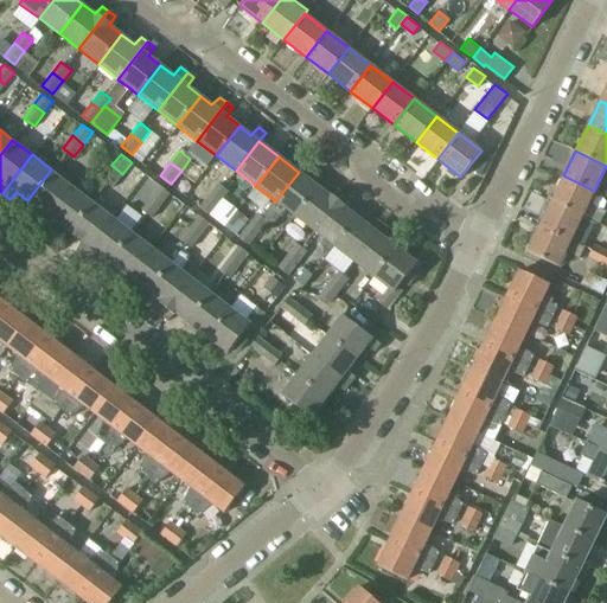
[(257,211),(250,220),(261,229),(268,220),(273,224),(285,209),(295,217),(318,187),(312,183),(305,178),(311,168),(304,162),(296,171),(299,172),(275,201),(274,200),(262,216),(257,211)]
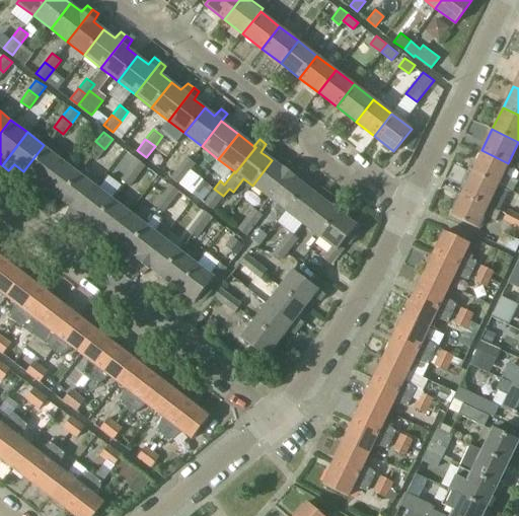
[(95,141),(87,153),(96,159),(104,149),(95,141)]
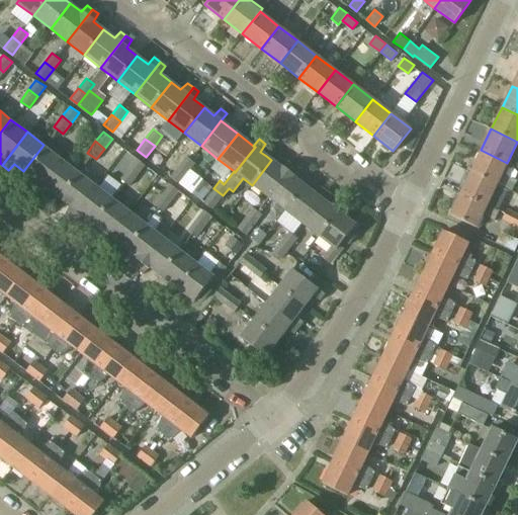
[(44,145),(23,171),(35,180),(30,187),(35,190),(61,158),(44,145)]
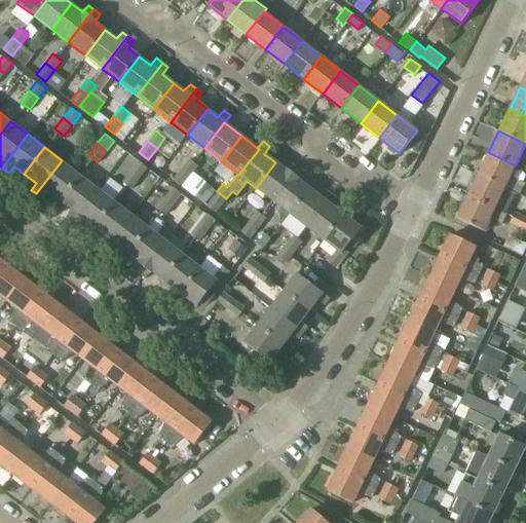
[(488,152),(478,174),(504,187),(510,175),(515,165),(488,152)]
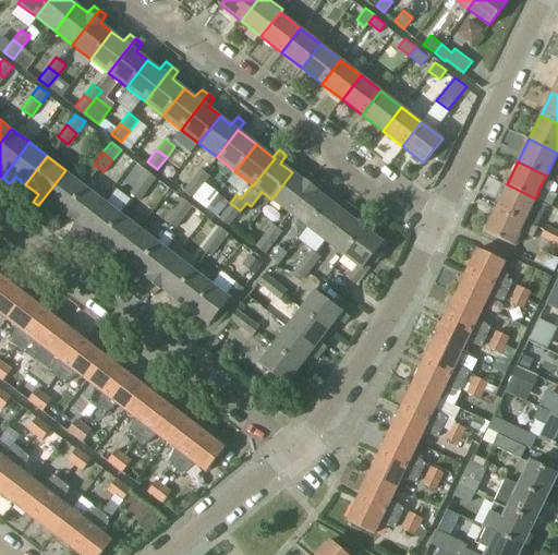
[(205,182),(210,175),(201,167),(193,178),(203,184),(205,182)]
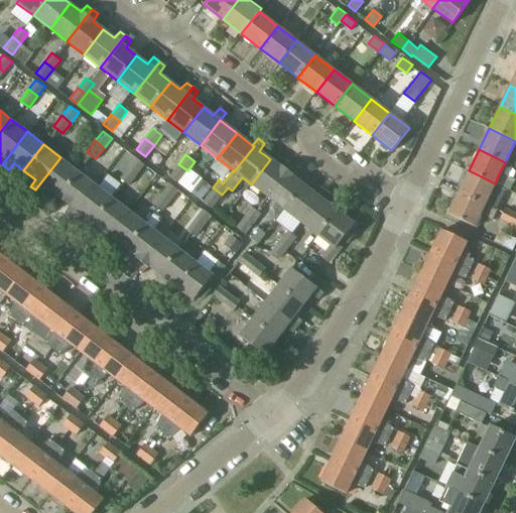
[(145,163),(136,156),(128,166),(137,173),(145,163)]
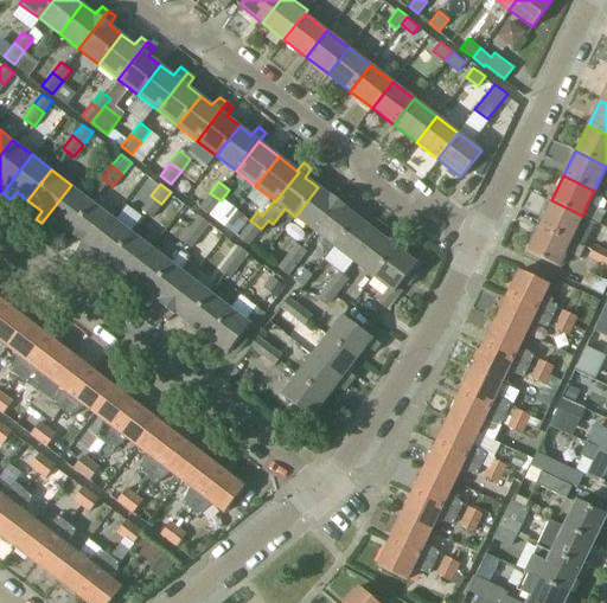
[(71,185),(42,223),(49,229),(56,222),(66,231),(90,200),(71,185)]
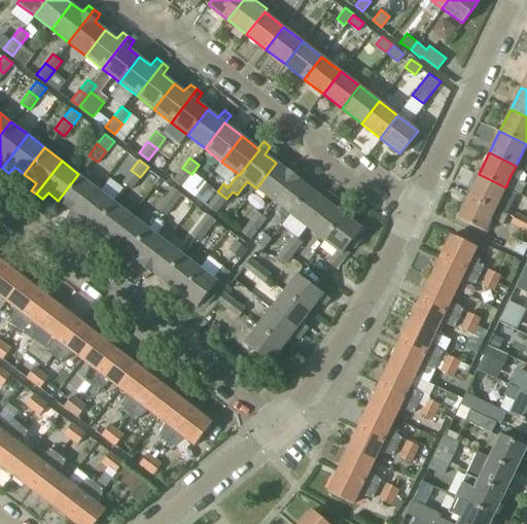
[(276,163),(256,188),(273,202),(299,169),(292,164),(285,170),(276,163)]
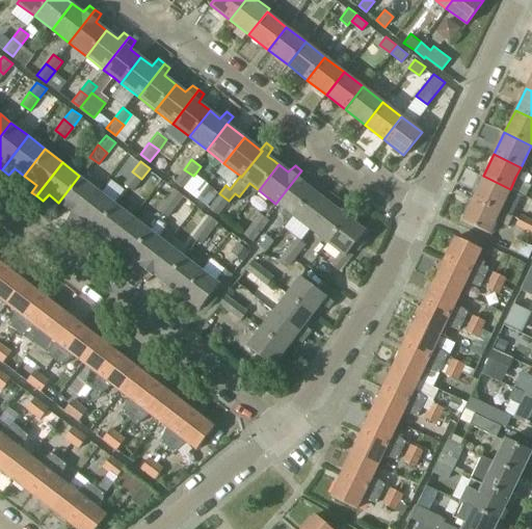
[(175,180),(185,187),(193,176),(184,169),(175,180)]
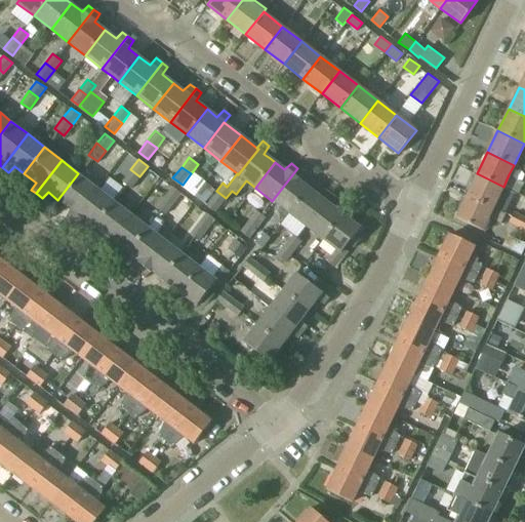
[(297,168),(272,201),(289,214),(309,189),(306,186),(297,179),(303,171),(297,168)]
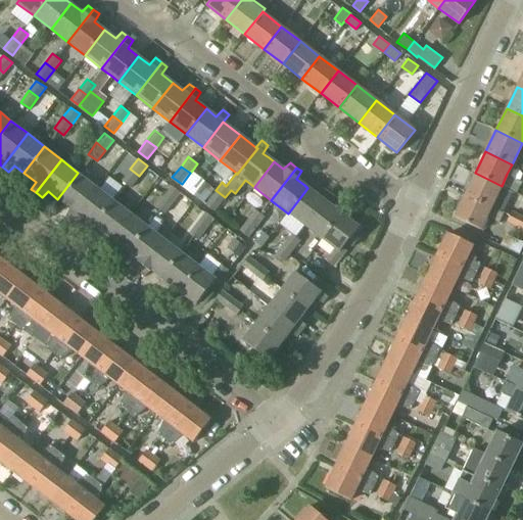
[(130,169),(122,180),(131,187),(139,176),(130,169)]
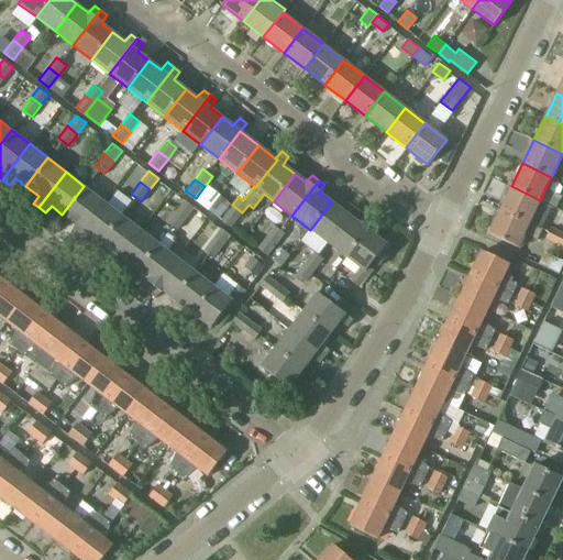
[(220,195),(207,184),(205,186),(196,198),(210,209),(220,195)]
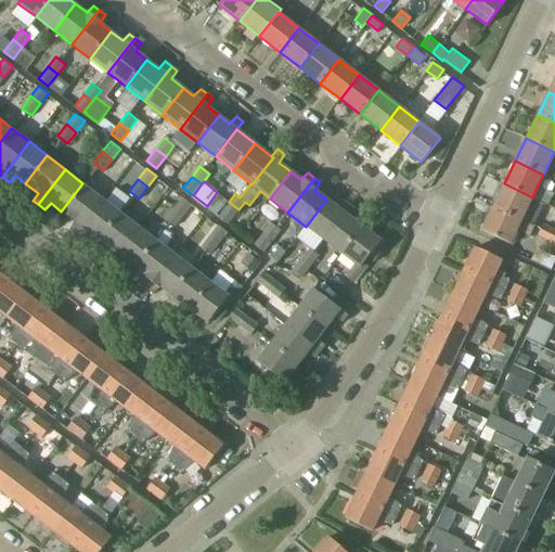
[(82,183),(61,212),(73,220),(68,228),(74,232),(101,196),(82,183)]
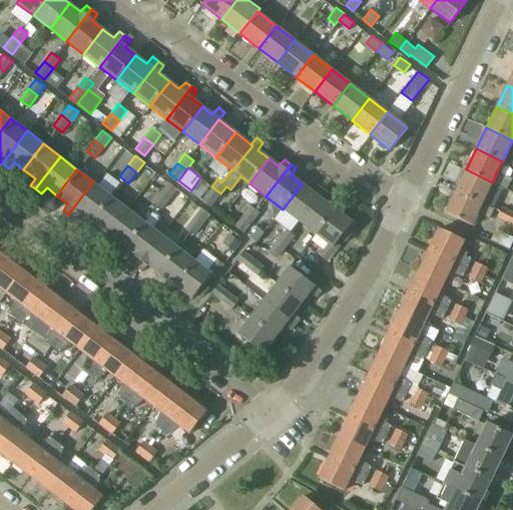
[(466,169),(456,190),(493,209),(498,198),(486,193),(492,182),(466,169)]
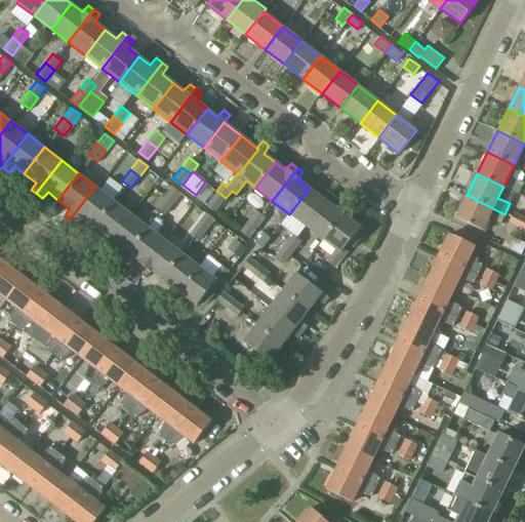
[(213,189),(205,182),(196,195),(204,201),(213,189)]
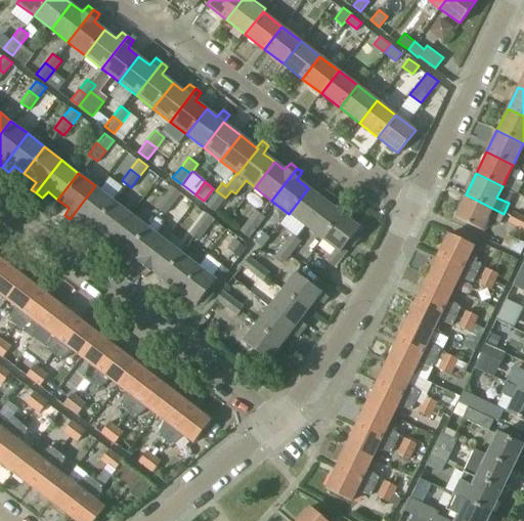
[(95,185),(70,219),(76,224),(82,218),(91,225),(113,199),(95,185)]
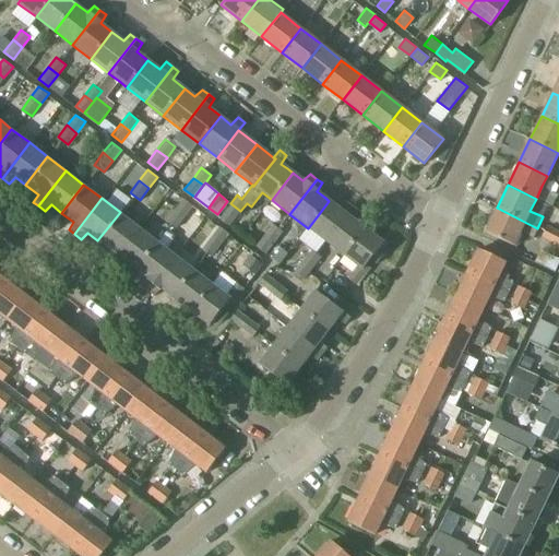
[(193,204),(183,198),(175,208),(185,215),(193,204)]
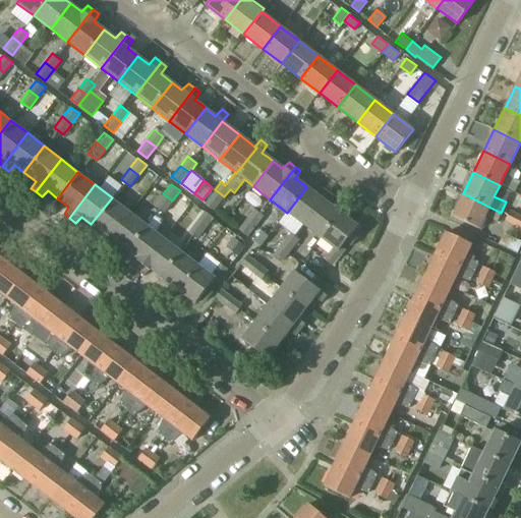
[(306,187),(287,213),(303,226),(329,193),(323,187),(315,194),(306,187)]
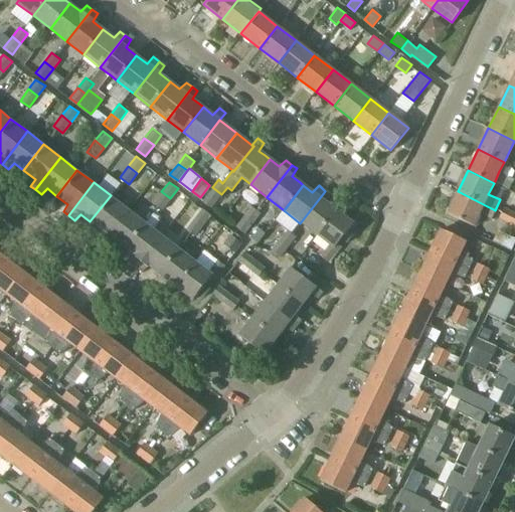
[(221,194),(212,187),(203,199),(212,207),(221,194)]
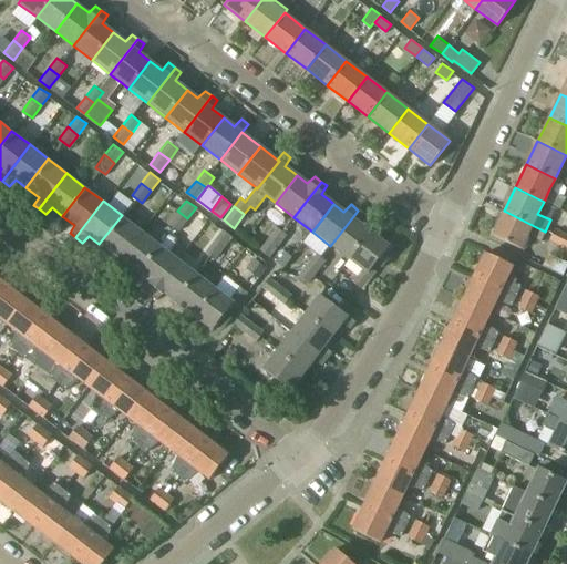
[(177,211),(168,223),(178,231),(187,218),(177,211)]
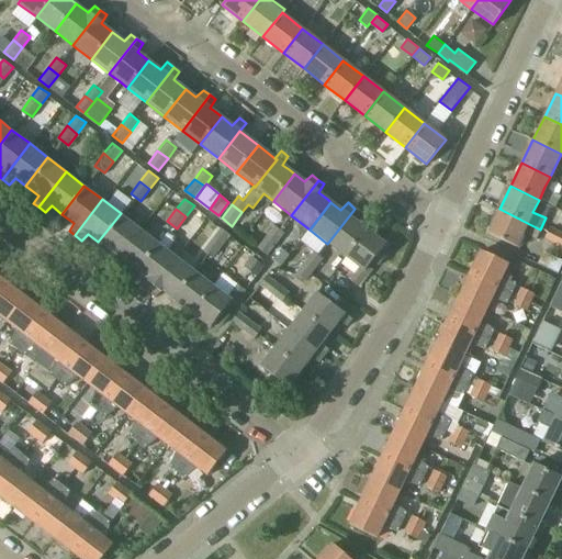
[(355,209),(327,244),(346,258),(367,231),(366,228),(355,221),(360,212),(355,209)]
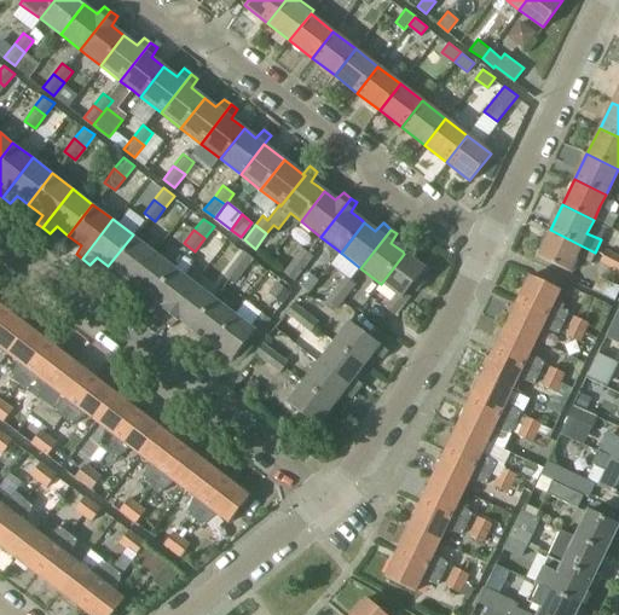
[(550,230),(537,256),(568,271),(576,256),(591,262),(595,253),(550,230)]
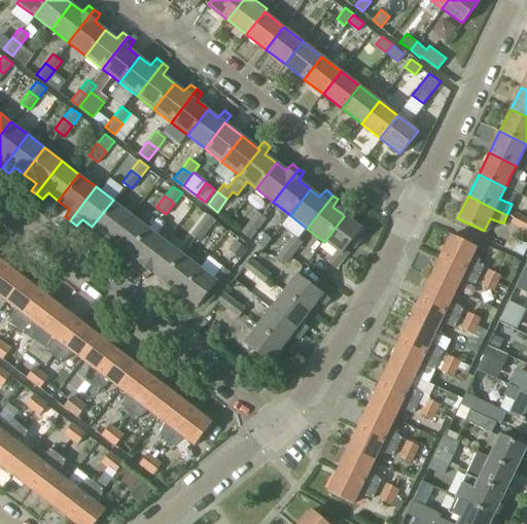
[(113,200),(92,226),(103,236),(99,243),(104,246),(130,213),(113,200)]
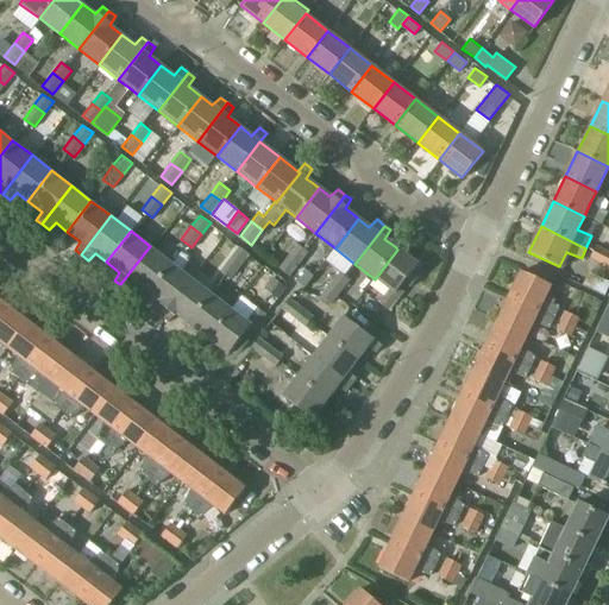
[(308,251),(297,243),(289,253),(300,262),(308,251)]
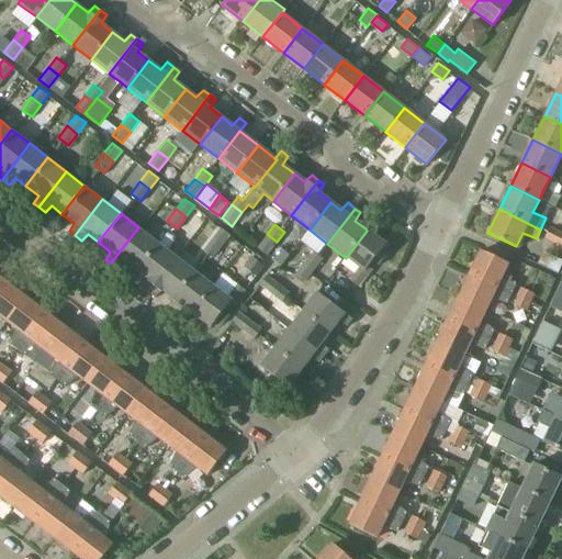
[(561,231),(550,225),(544,236),(555,243),(561,231)]
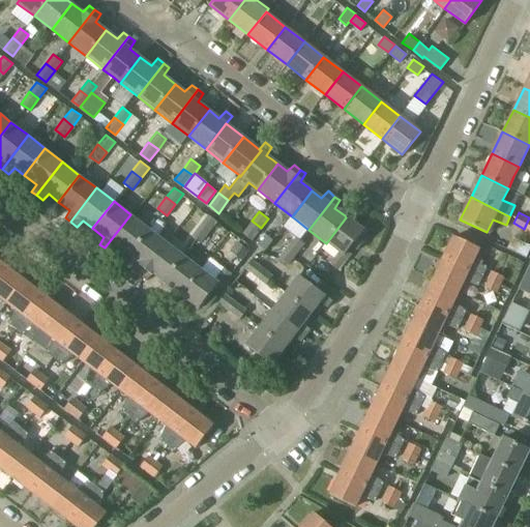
[(217,221),(208,213),(200,224),(209,231),(217,221)]
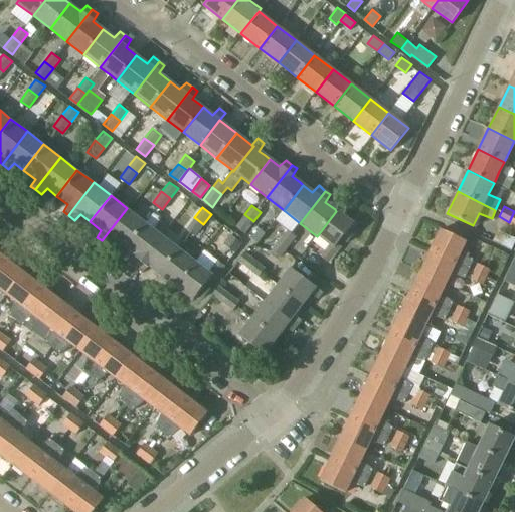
[(127,208),(102,240),(108,245),(114,239),(124,247),(144,221),(127,208)]
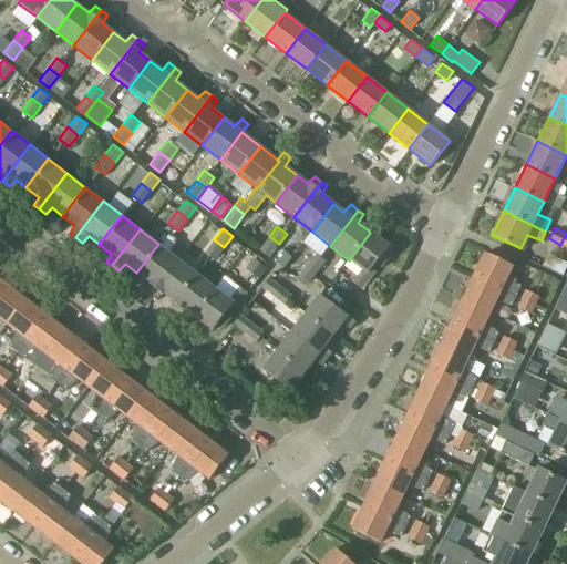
[(370,233),(349,260),(362,270),(353,282),(363,288),(375,270),(372,267),(375,264),(382,268),(389,259),(382,255),(389,246),(370,233)]
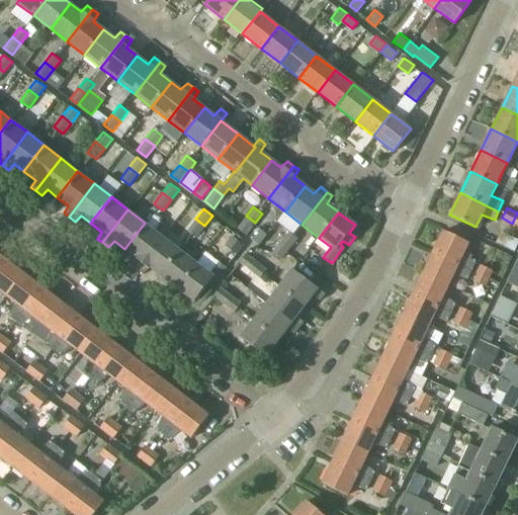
[(238,228),(258,243),(263,237),(252,228),(255,223),(246,216),(238,228)]
